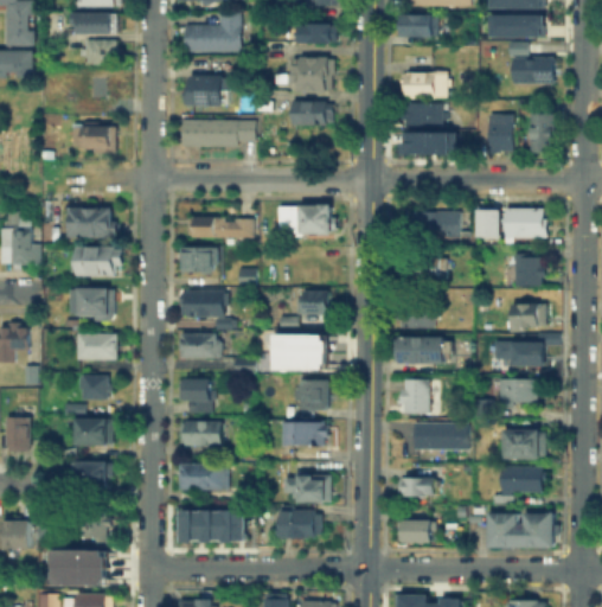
[(30,0),(30,12),(25,12),(25,26),(30,26),(30,43),(1,43),(1,4),(0,4),(0,0),(30,0)]
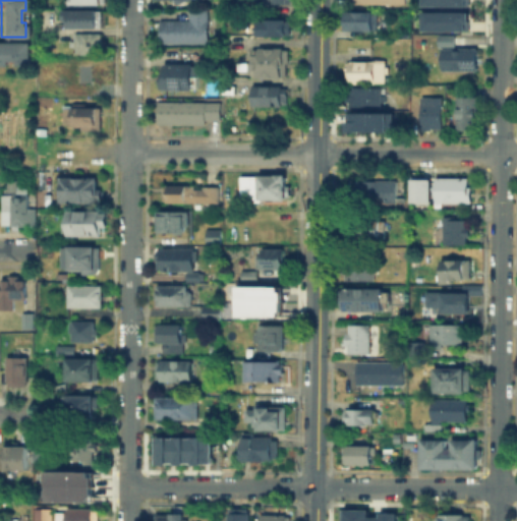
[(195,45),(159,45),(159,21),(189,21),(189,6),(206,6),(206,55),(195,54),(195,45)]
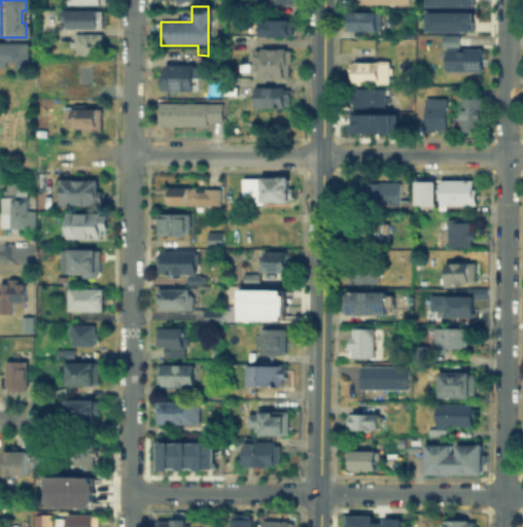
[(468,10),(467,30),(420,30),(420,10),(468,10)]
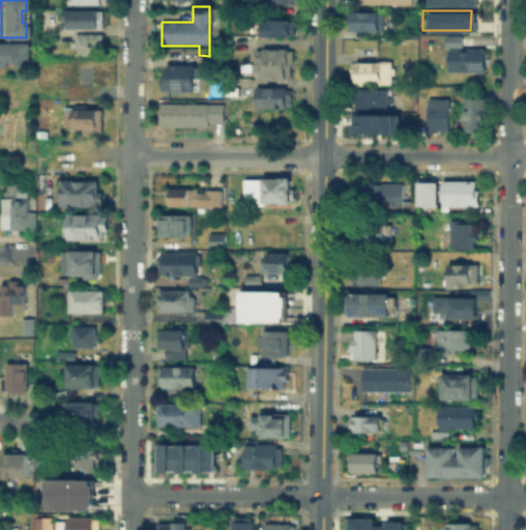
[(97,12),(97,29),(65,29),(65,12),(97,12)]
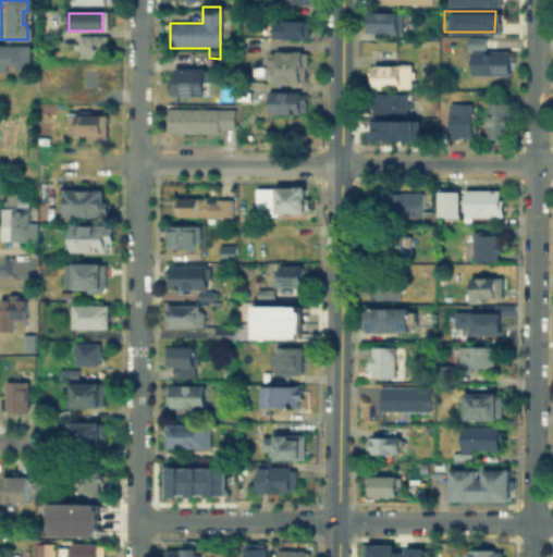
[(368,15),(401,16),(401,34),(368,34),(368,15)]
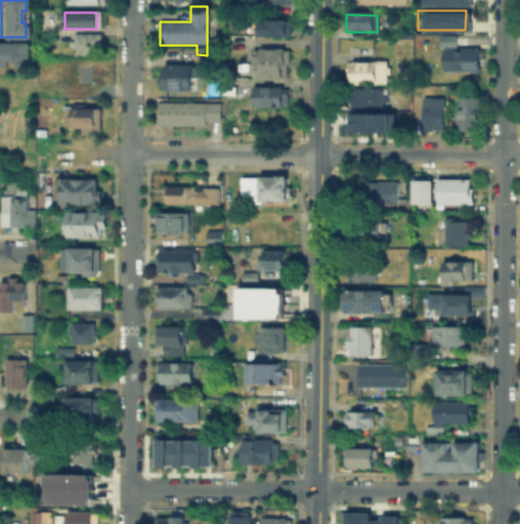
[(260,24),(289,24),(289,37),(260,37),(260,24)]
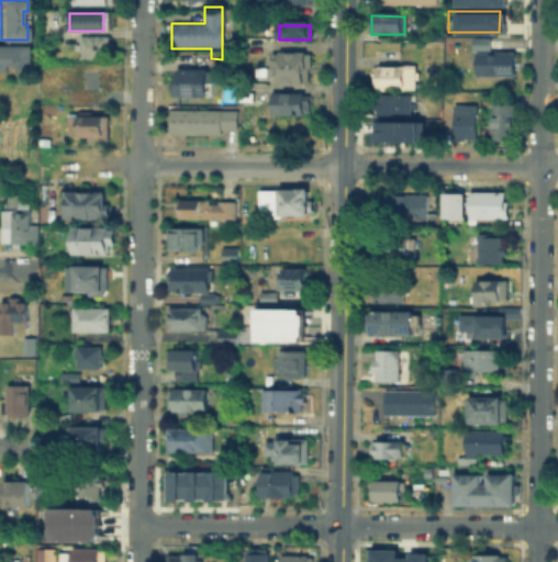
[(78,37),(108,37),(108,58),(78,58),(78,37)]
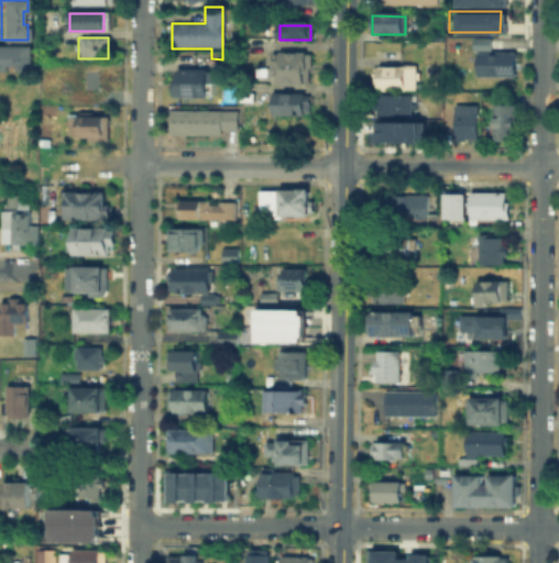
[(486,51),(469,51),(469,37),(486,37),(486,51)]
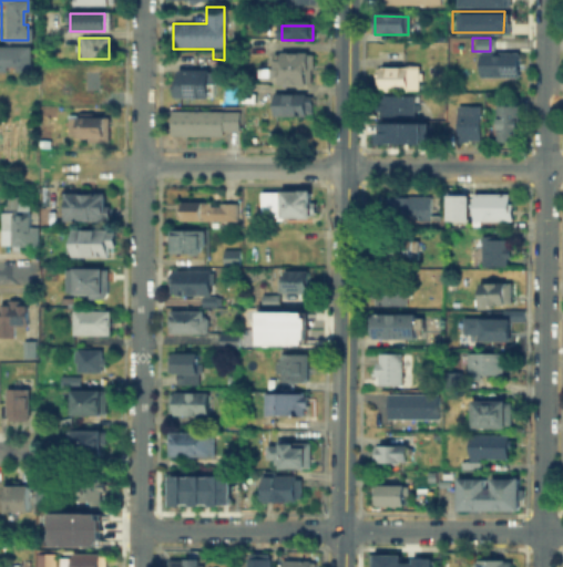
[(27,66),(27,71),(12,71),(12,66),(0,66),(0,71),(0,43),(27,43),(27,66)]
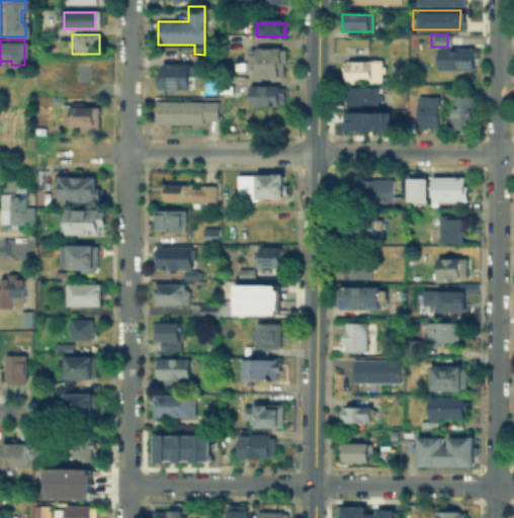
[(283,51),(283,79),(249,78),(249,51),(283,51)]
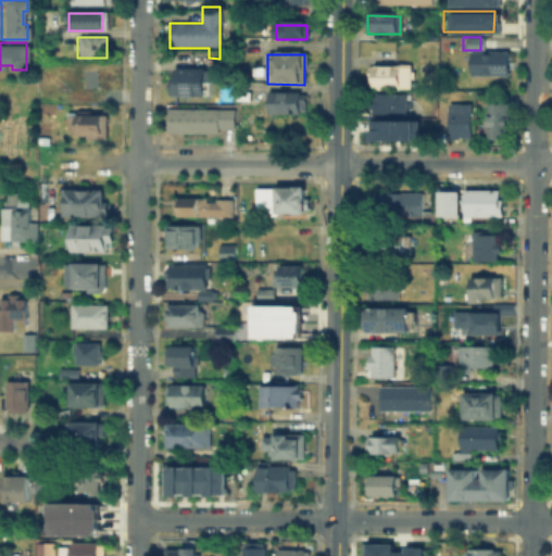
[(471,55),(506,55),(506,77),(471,77),(471,55)]
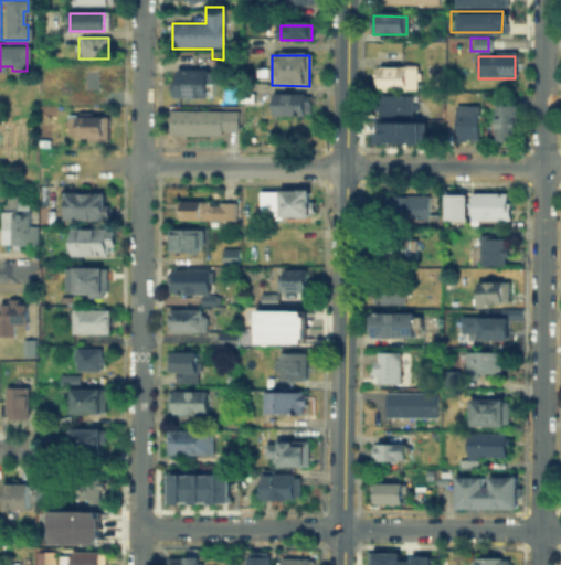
[(372,91),(373,68),(414,70),(414,92),(372,91)]
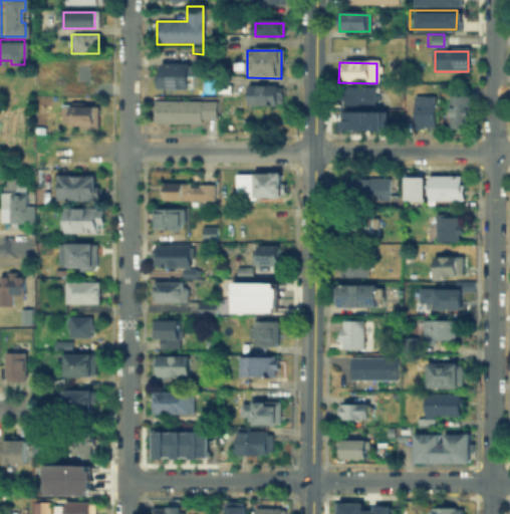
[(71,63),(100,64),(100,85),(71,85),(71,63)]
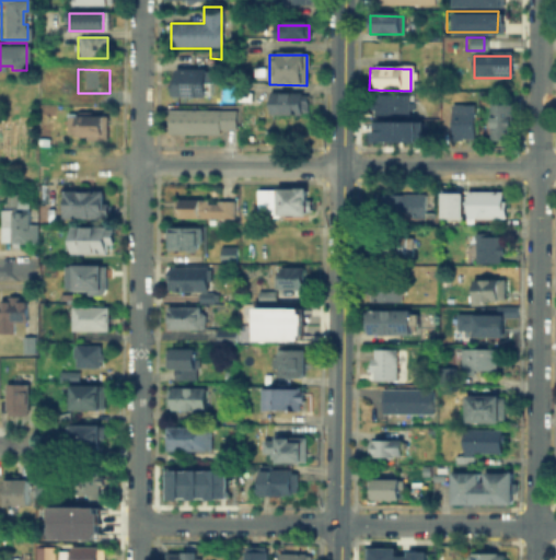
[(210,71),(210,97),(173,96),(173,71),(210,71)]
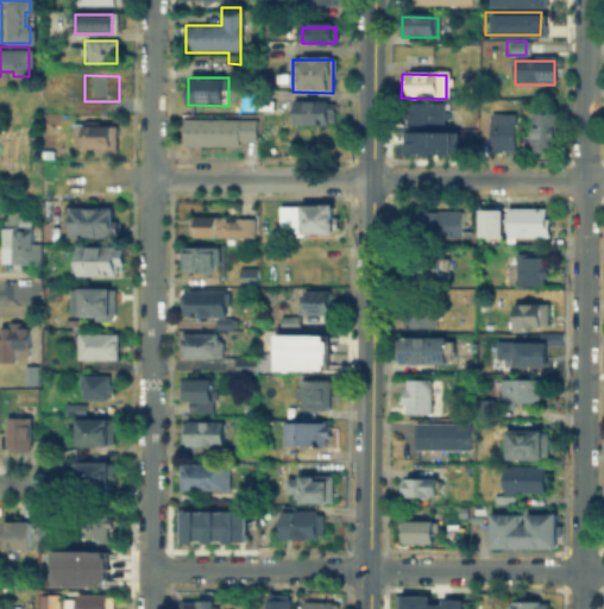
[(327,101),(327,125),(295,125),(295,101),(327,101)]
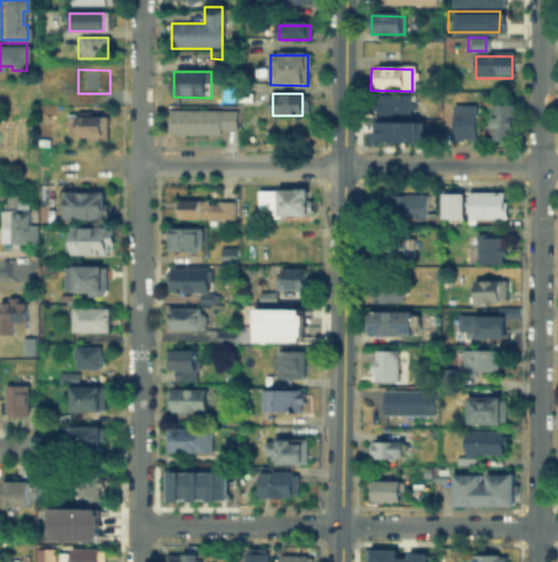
[(369,117),(370,97),(406,97),(406,117),(369,117)]
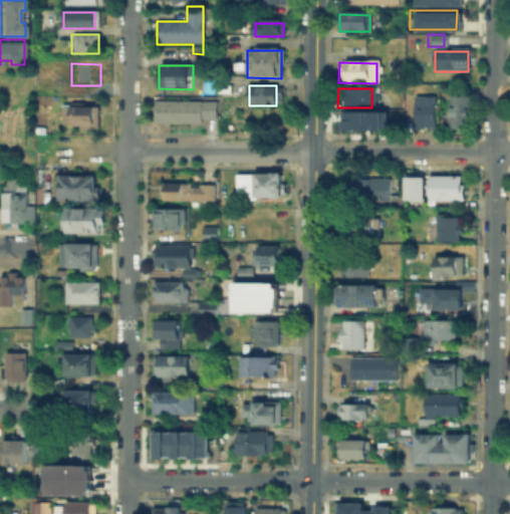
[(447,129),(447,97),(466,97),(466,129),(447,129)]
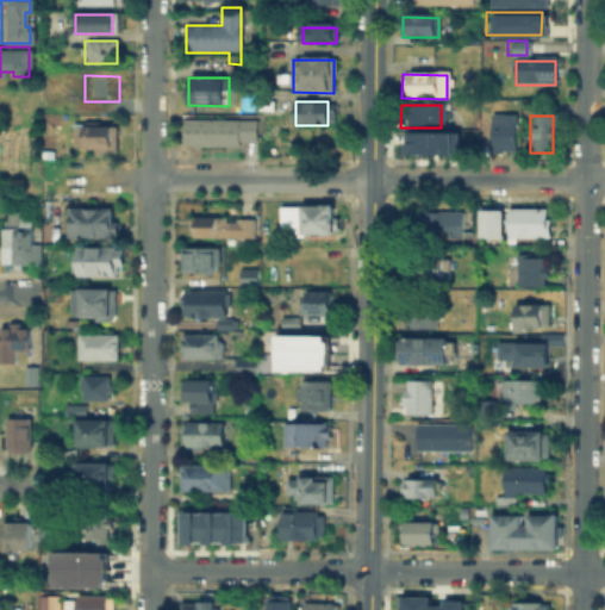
[(487,151),(487,117),(511,117),(510,151),(487,151)]
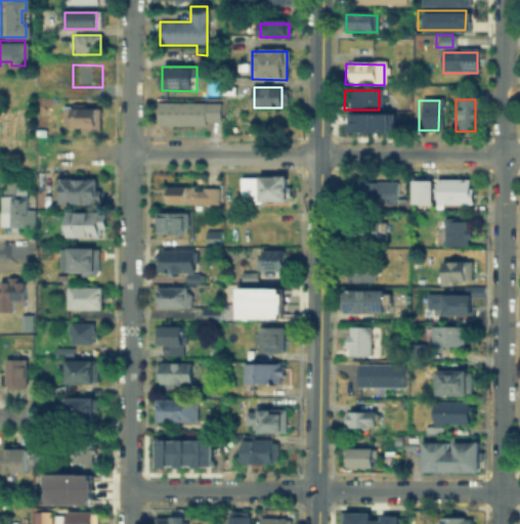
[(157,125),(158,104),(219,104),(219,121),(204,120),(204,126),(157,125)]
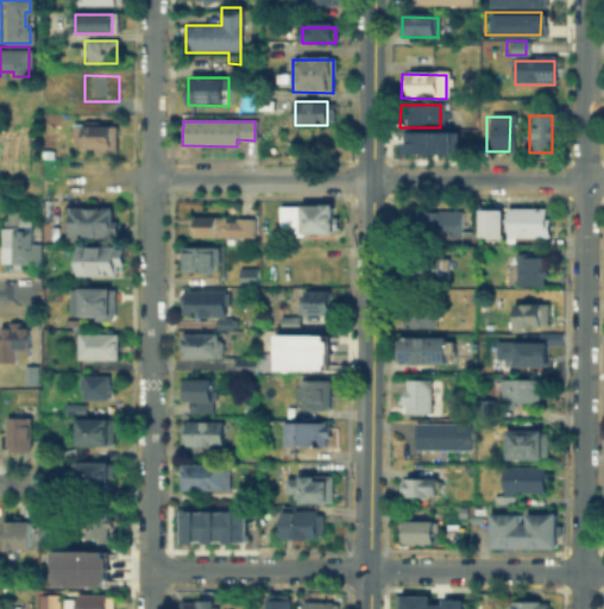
[(111,149),(111,150),(85,150),(85,149),(71,149),(71,123),(115,123),(115,149),(111,149)]
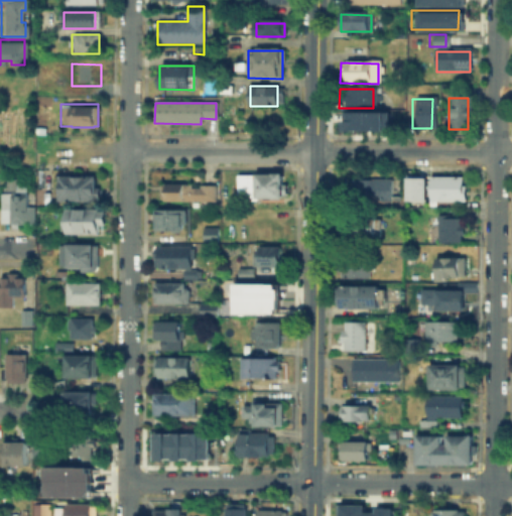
[(339,130),(339,110),(379,110),(379,130),(339,130)]
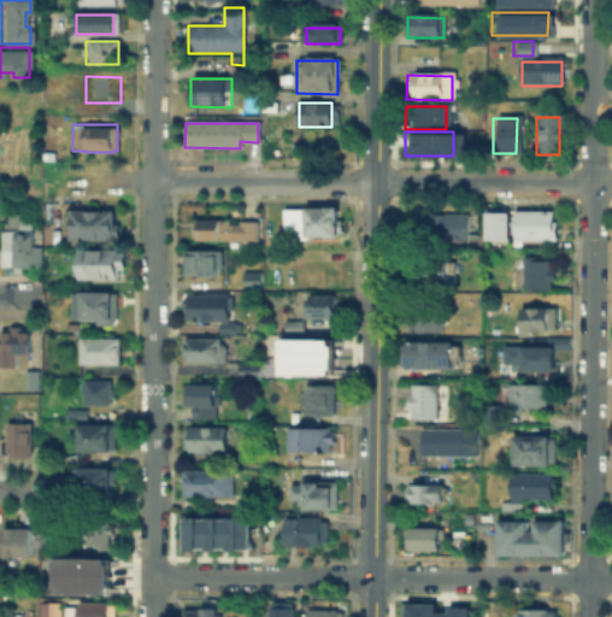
[(512,209),(553,210),(553,242),(512,242),(512,209)]
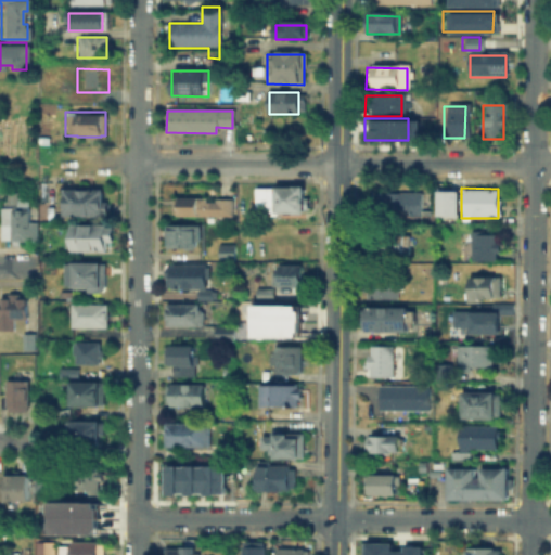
[(431,189),(453,189),(453,216),(431,216),(431,189)]
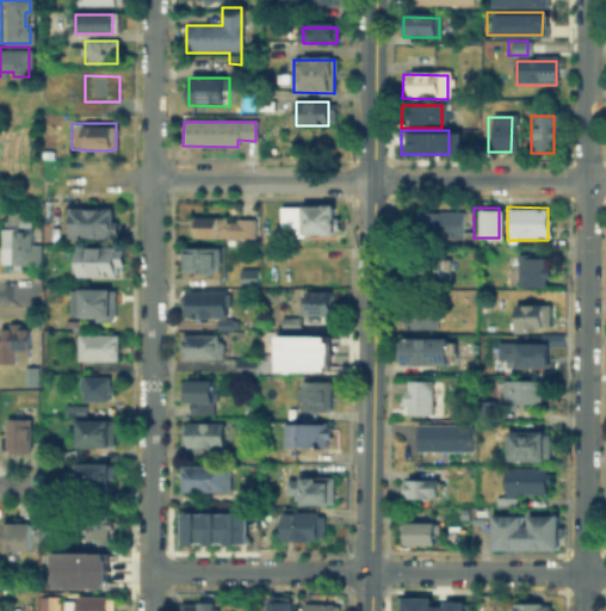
[(69,210),(115,210),(113,239),(69,238),(69,210)]
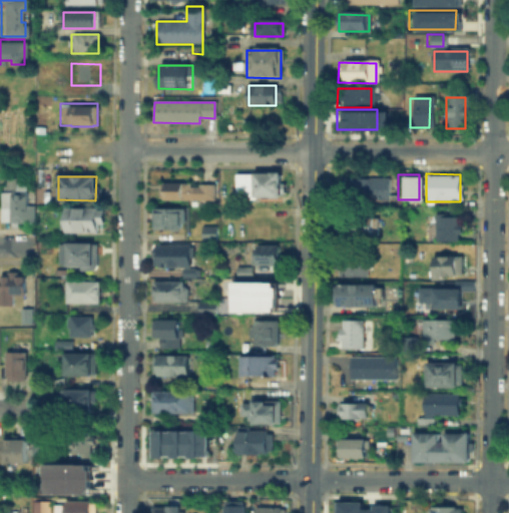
[(278,176),(278,196),(252,196),(252,176),(278,176)]
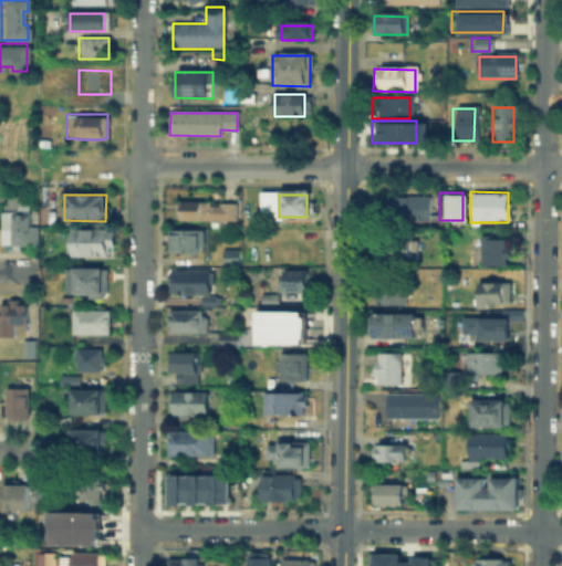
[(55,197),(55,211),(44,211),(45,197),(55,197)]
